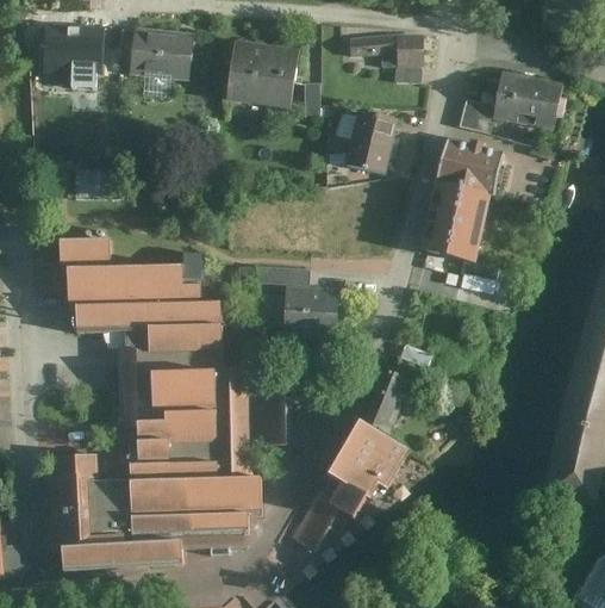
[(103,22),(44,22),(43,73),(68,73),(68,86),(95,86),(95,73),(101,73),(101,39),(103,22)]
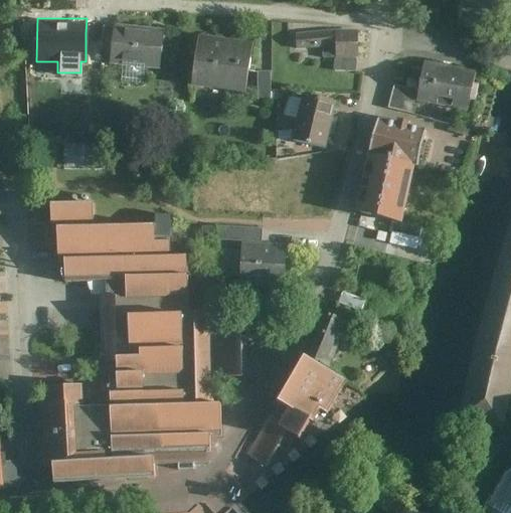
[(113,64),(116,22),(103,22),(100,63),(113,64)]
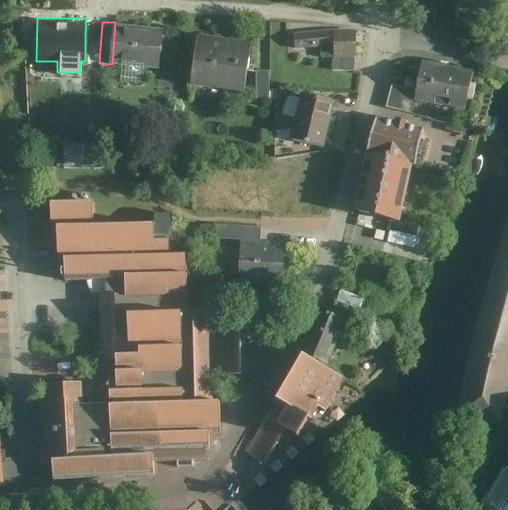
[(164,26),(115,22),(112,64),(161,67),(164,26)]
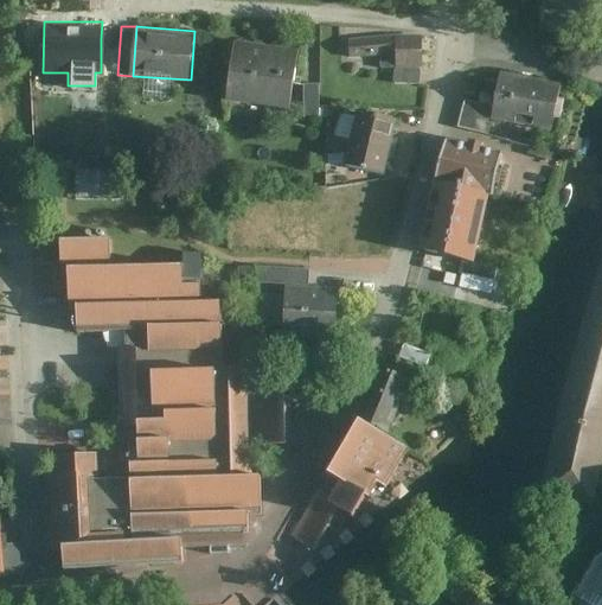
[(295,45),(234,37),(224,100),(287,107),(295,45)]
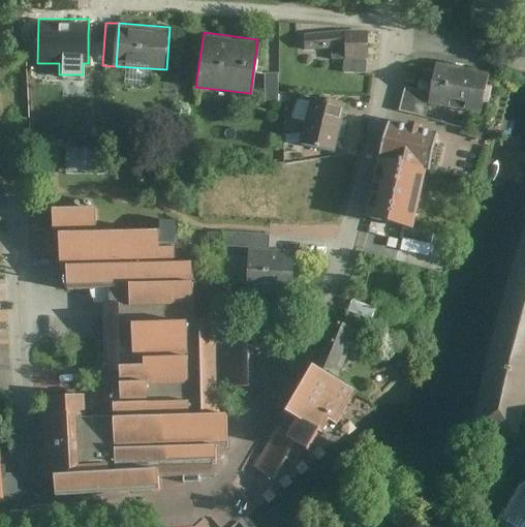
[(101,34),(88,34),(88,63),(100,63),(101,34)]
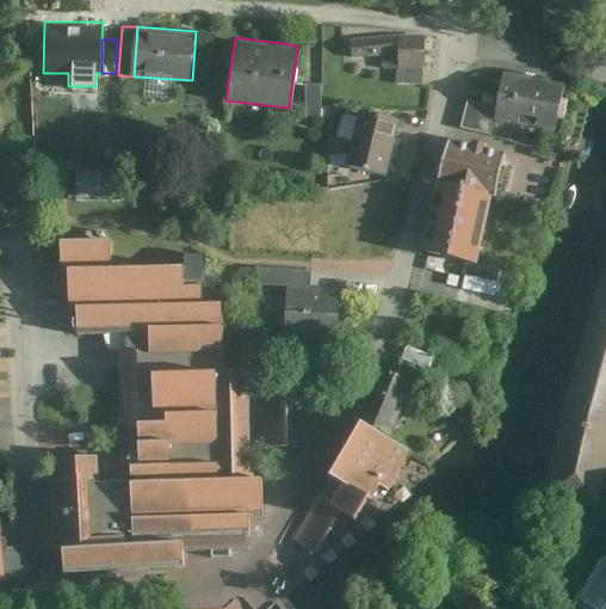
[(421,40),(346,40),(346,55),(381,55),(379,66),(396,66),(396,82),(420,82),(421,40)]
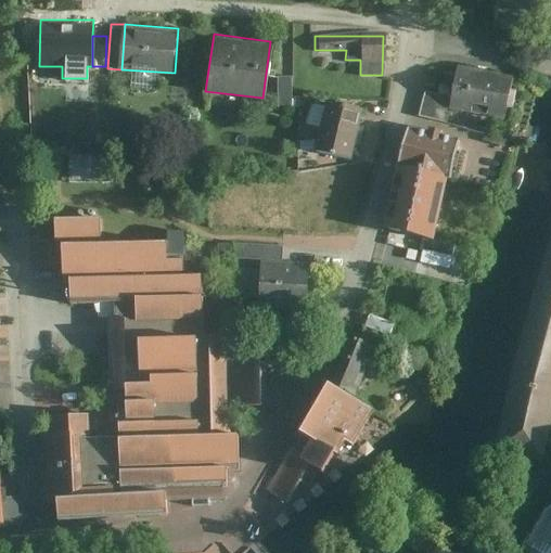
[(450,94),(448,106),(505,117),(514,73),(457,62),(450,94)]
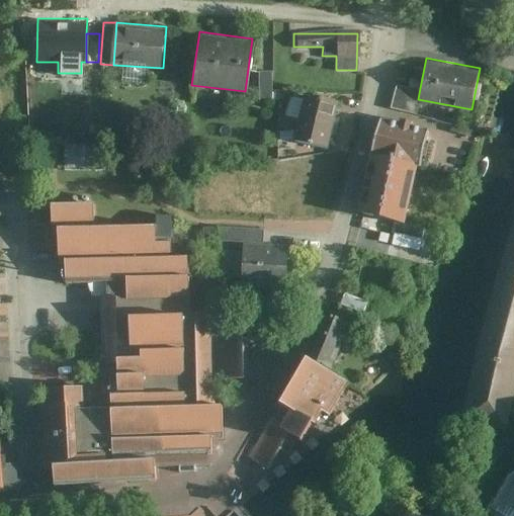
[(270,97),(269,68),(258,69),(259,97),(270,97)]
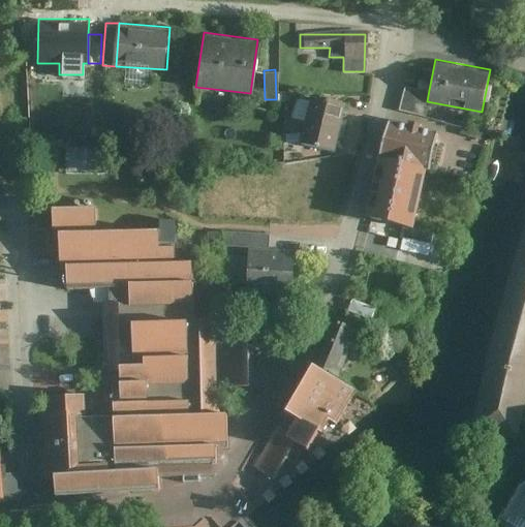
[(424,114),(427,101),(429,90),(402,85),(397,109),(424,114)]
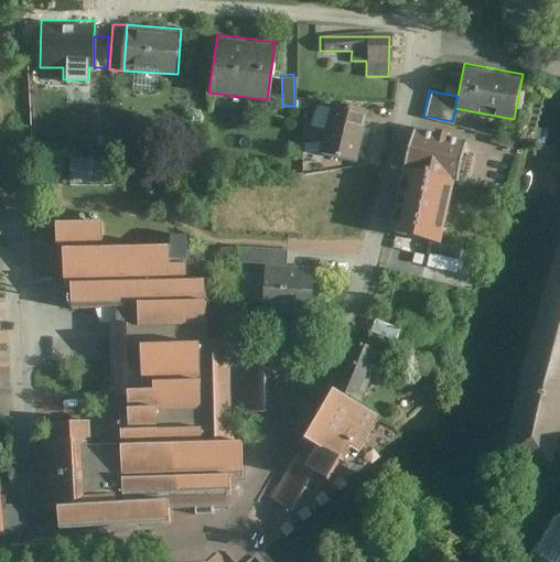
[(361,136),(366,109),(331,103),(325,129),(361,136)]
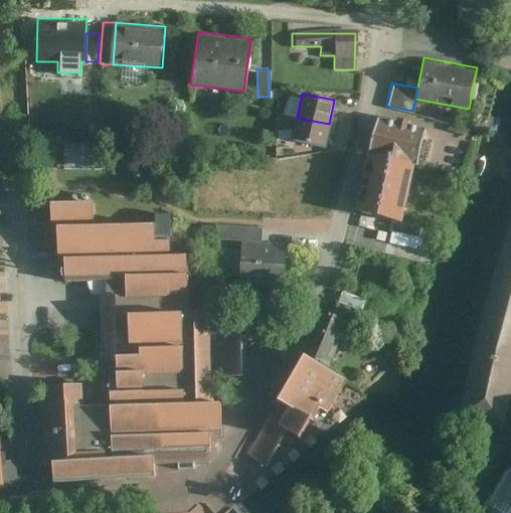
[(325,148),(329,124),(297,118),(292,142),(325,148)]
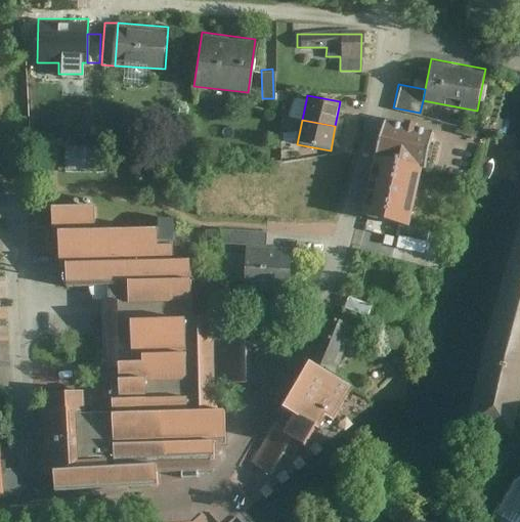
[(384,120),(375,157),(422,169),(424,164),(427,165),(434,131),(384,120)]
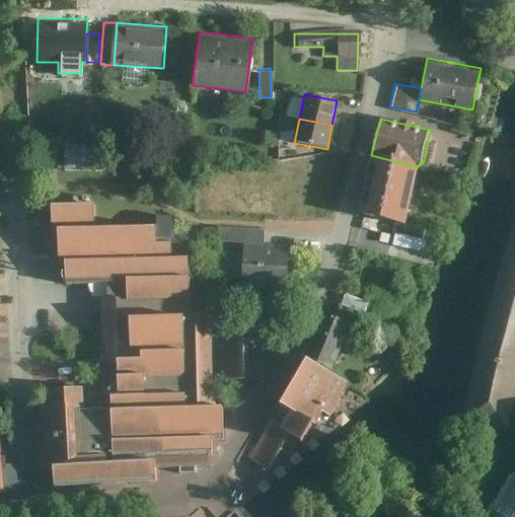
[(60,146),(60,170),(99,169),(99,145),(60,146)]
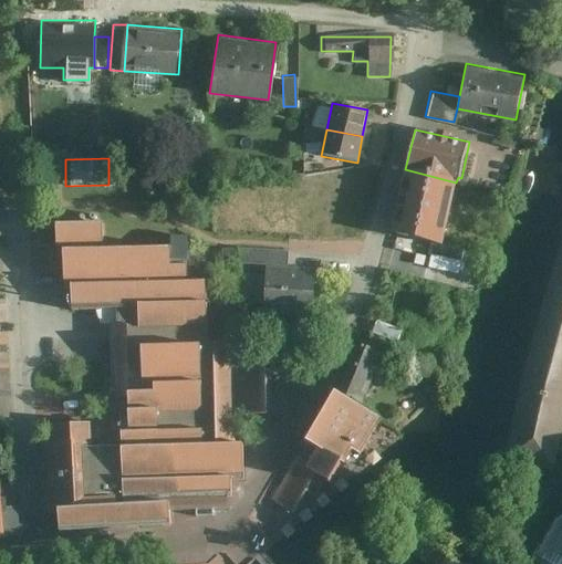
[(440,243),(456,183),(405,169),(389,231),(440,243)]
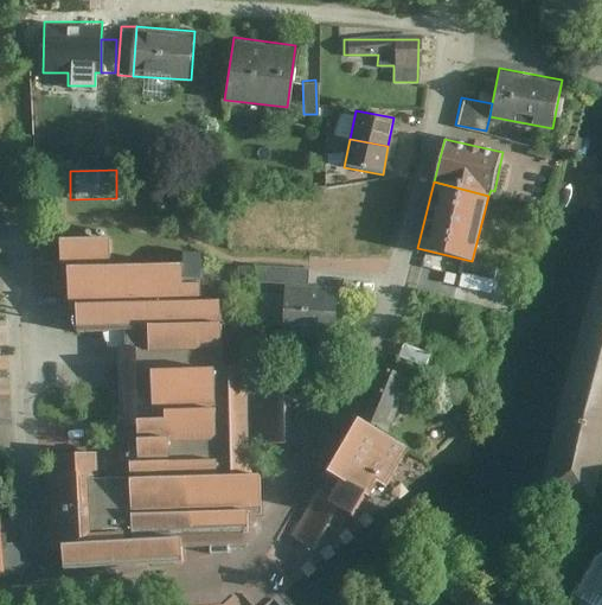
[(113,236),(63,237),(64,265),(69,265),(69,303),(78,303),(78,325),(108,325),(108,338),(122,337),(123,420),(139,420),(140,459),(129,459),(130,478),(95,478),(94,451),(57,452),(57,476),(46,476),(47,545),(62,545),(63,566),(184,564),(183,547),(206,547),(206,552),(217,552),(226,552),(226,546),(242,546),(242,532),(247,532),(247,514),(262,514),(261,470),(254,470),(253,443),(274,443),(274,449),(292,449),(290,383),(250,384),(249,362),(238,363),(224,363),(222,298),(205,298),(204,278),(204,255),(183,255),(184,266),(114,267),(113,236)]
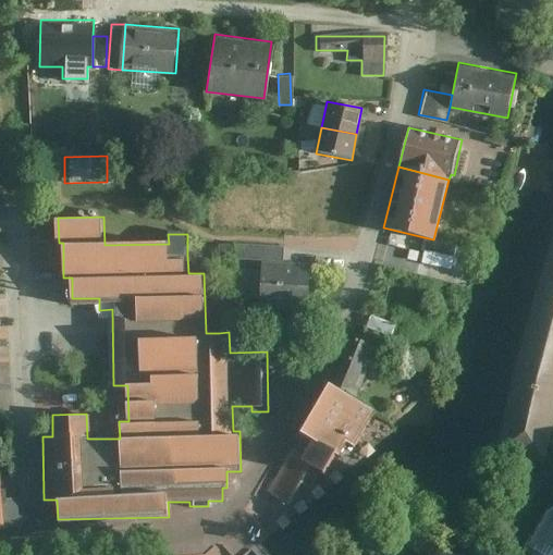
[(552,227),(506,385),(494,454),(542,463),(552,398),(552,227)]
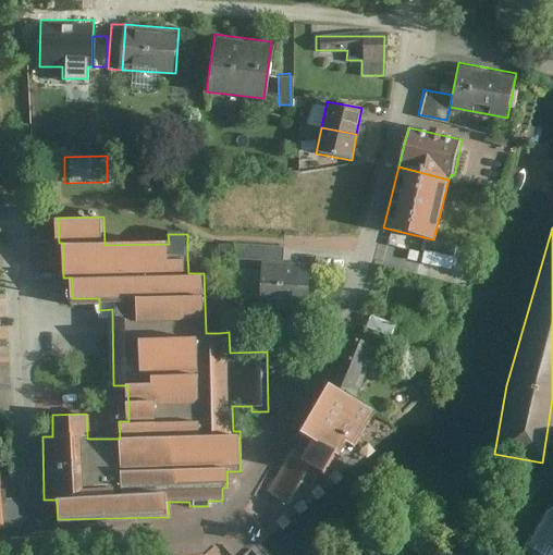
[(282,245),(230,244),(230,260),(282,260),(282,245)]
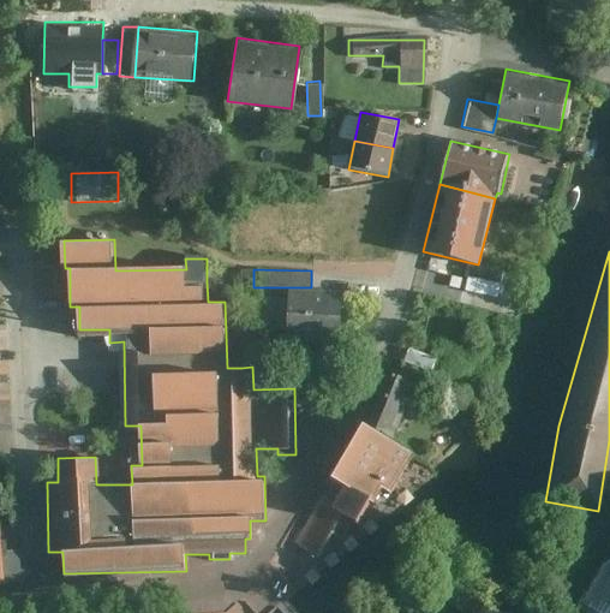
[(286,340),(340,340),(341,290),(287,289),(286,340)]
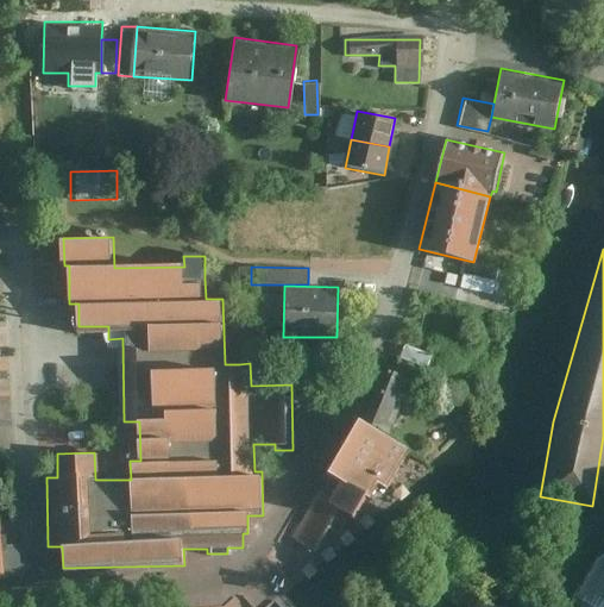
[(366,395),(354,421),(388,437),(411,381),(378,369),(366,395)]
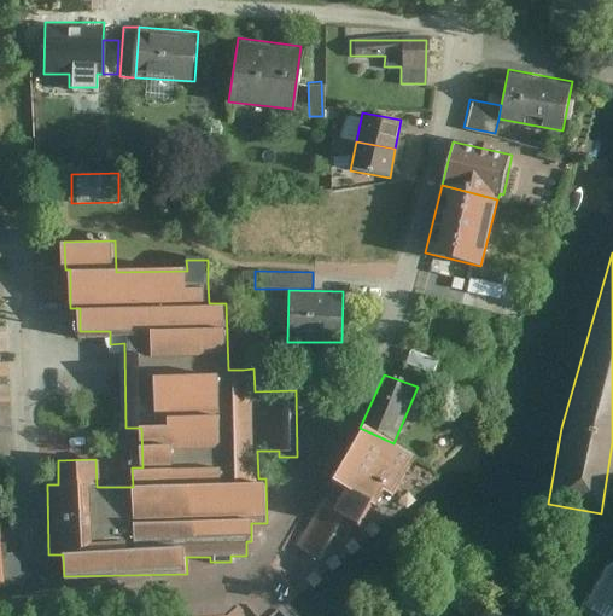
[(322,495),(295,545),(297,546),(319,558),(333,534),(342,539),(350,524),(358,529),(372,506),(377,509),(385,494),(391,498),(414,454),(393,443),(360,428),(322,495)]
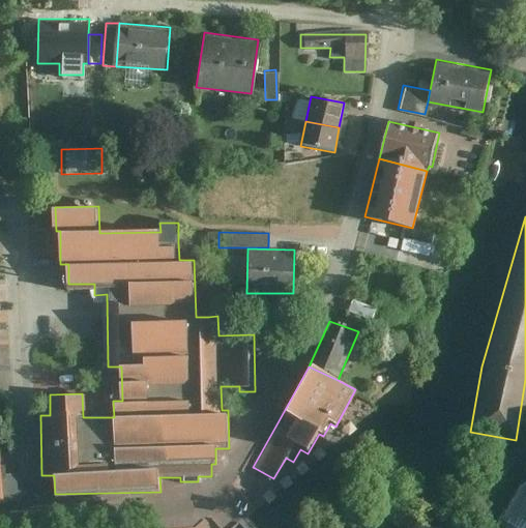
[(16,471),(1,472),(2,503),(17,503),(16,471)]
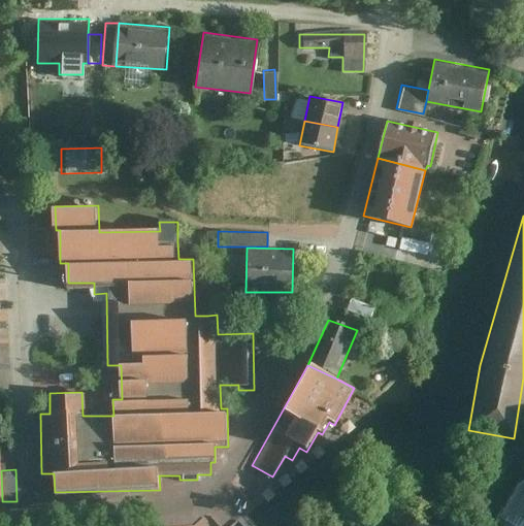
[(523,525),(523,477),(502,517),(501,525),(523,525)]
